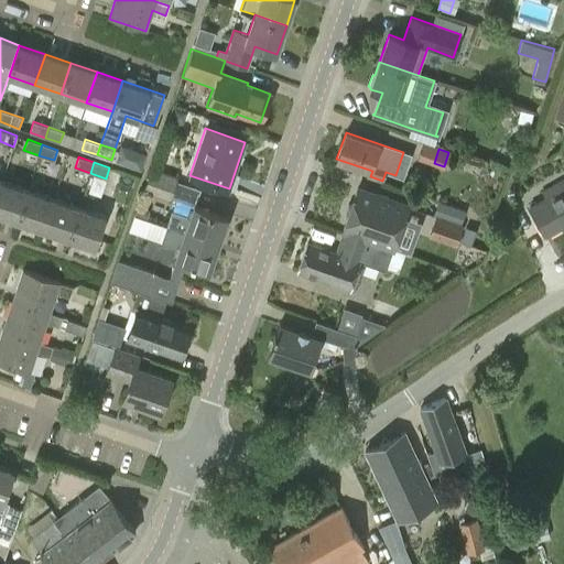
[(171,197),(194,206),(199,190),(176,181),(177,177),(151,166),(143,191),(170,199),(171,197)]
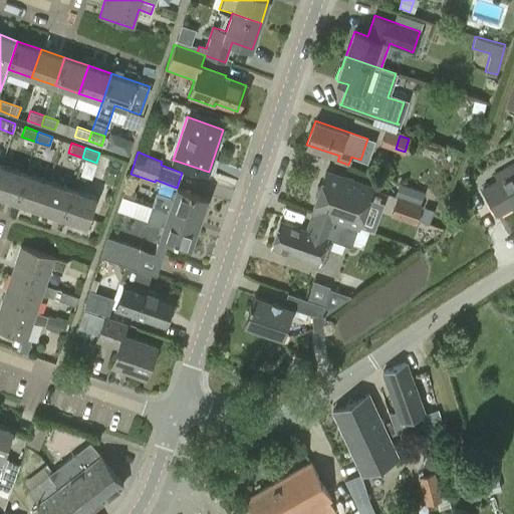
[(482,189),(497,215),(513,205),(513,163),(495,175),(498,181),(482,189)]
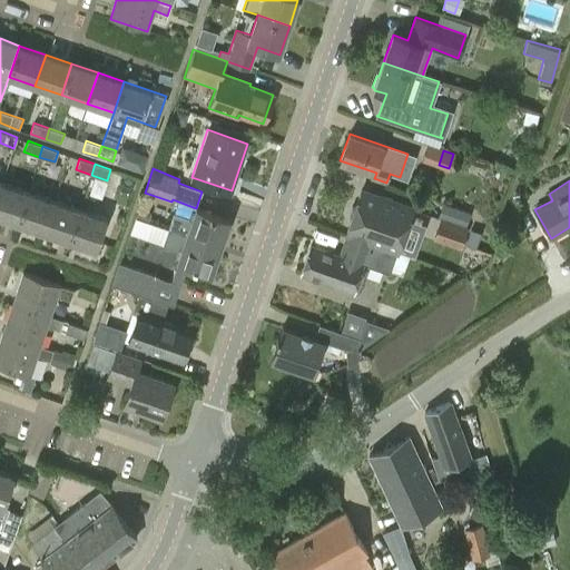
[(28,192),(1,183),(0,186),(0,216),(17,223),(28,192)]
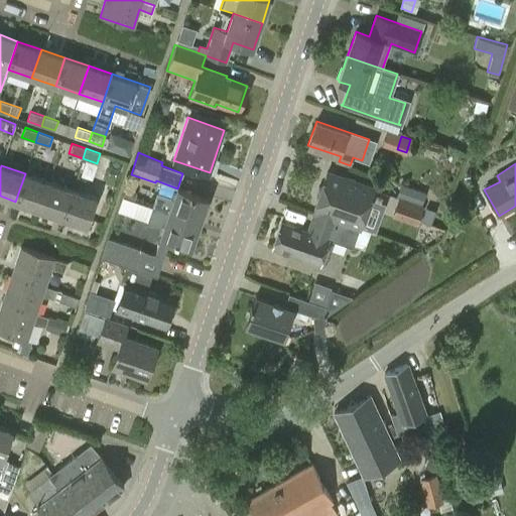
[(48,181),(25,173),(15,202),(39,210),(48,181)]
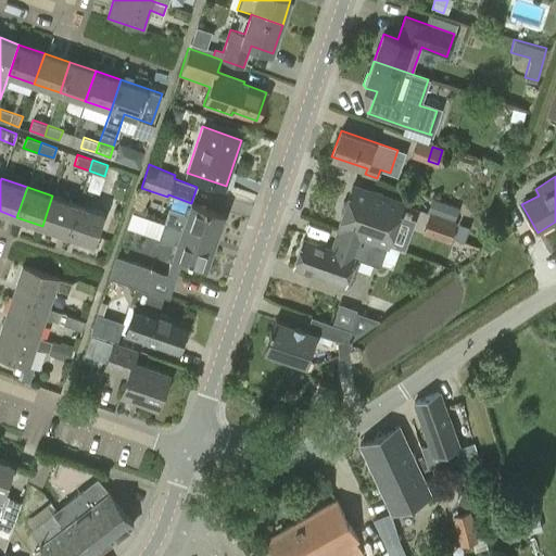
[(339,228),(387,245),(401,206),(353,190),(348,203),(344,204),(341,212),(343,215),(339,228)]
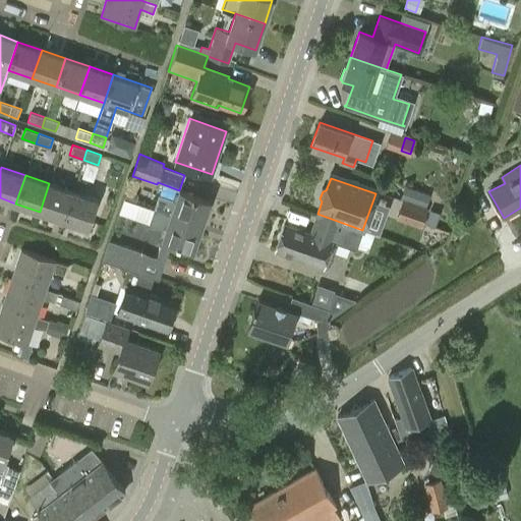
[(73,191),(49,183),(40,212),(63,220),(73,191)]
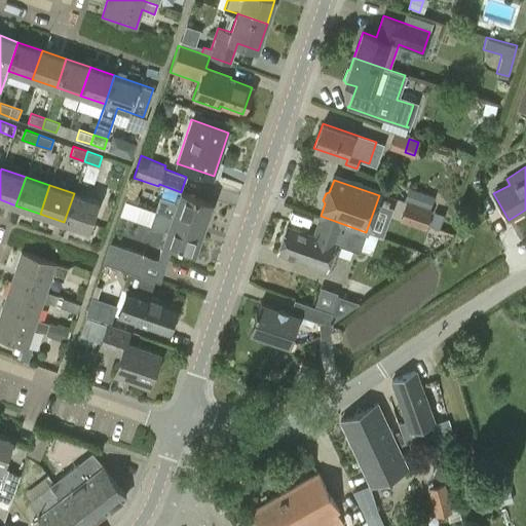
[(155,211),(202,227),(212,202),(181,192),(178,201),(160,195),(155,211)]
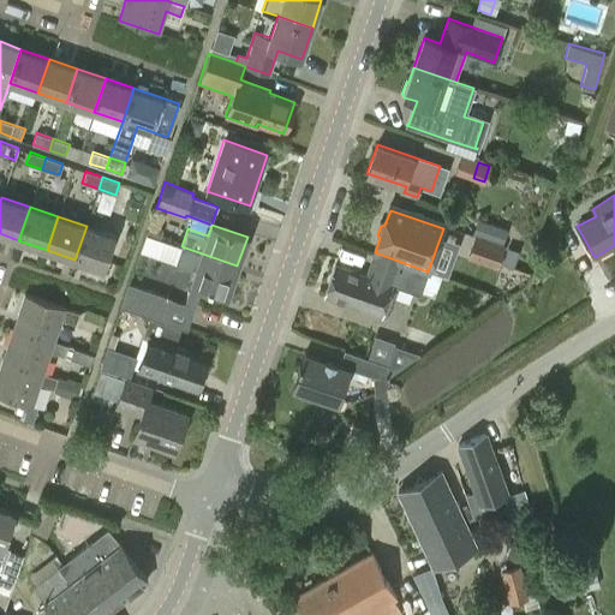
[(115,236),(87,226),(75,260),(103,269),(115,236)]
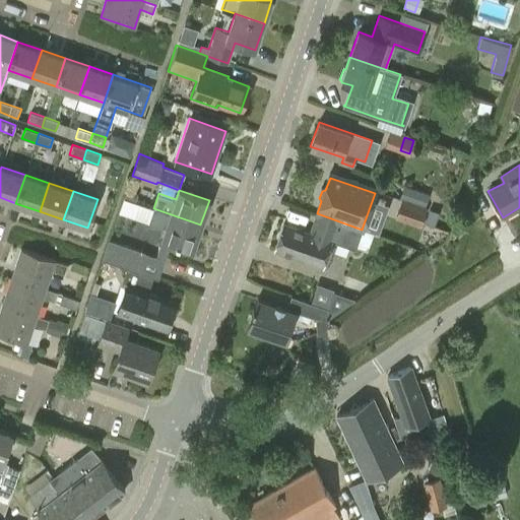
[(400,201),(424,209),(427,201),(400,192),(397,200),(400,201)]
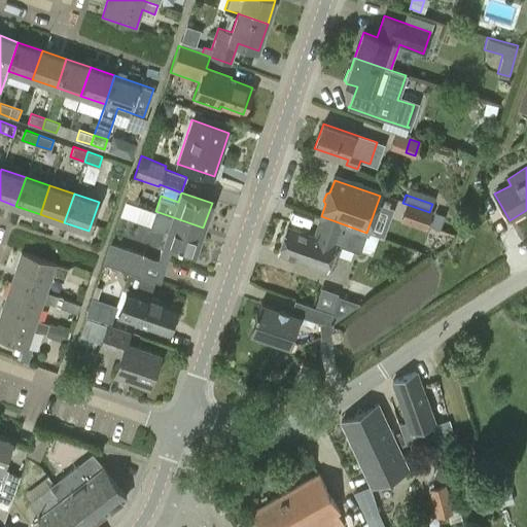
[(126,201),(120,216),(168,233),(165,242),(174,245),(195,252),(203,227),(155,211),(126,201)]
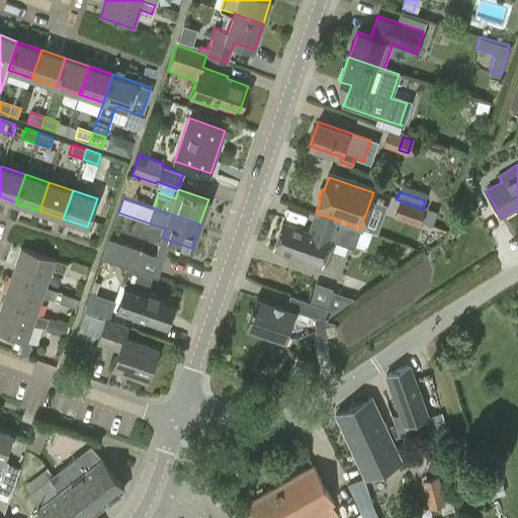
[(399,200),(395,212),(418,221),(422,208),(399,200)]
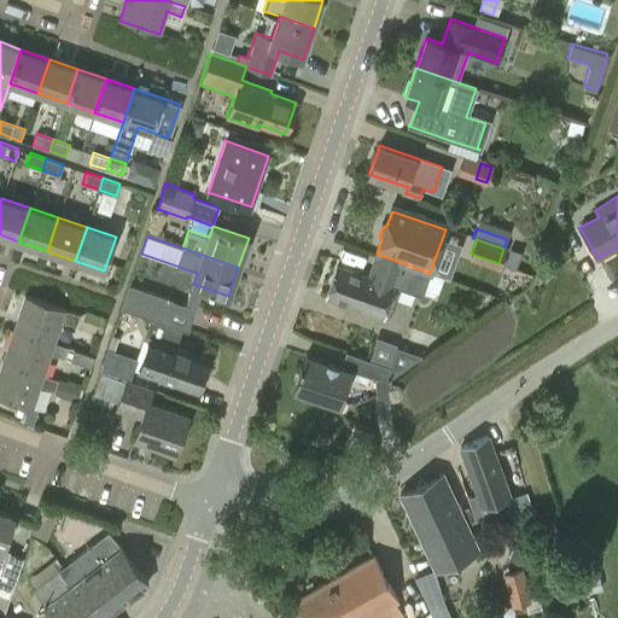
[(511,248),(503,264),(516,269),(522,251),(511,248)]
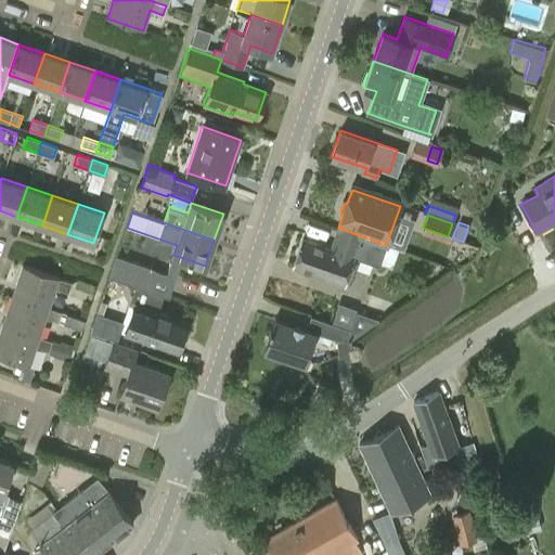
[(387,245),(386,245),(338,228),(331,249),(302,239),(293,267),(344,284),(352,259),(353,257),(381,267),(387,245)]
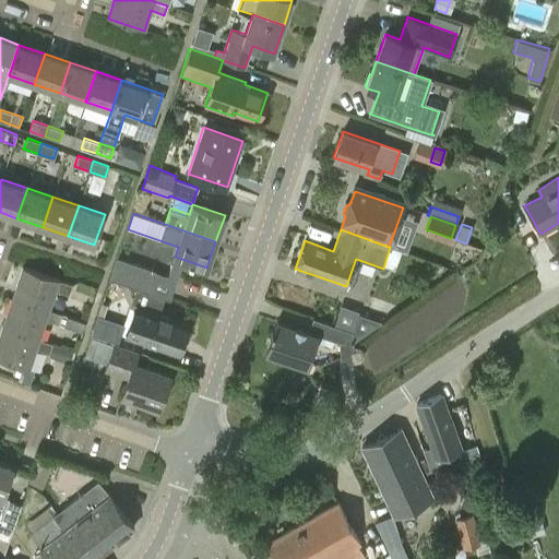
[(155,271),(117,258),(110,278),(149,292),(155,271)]
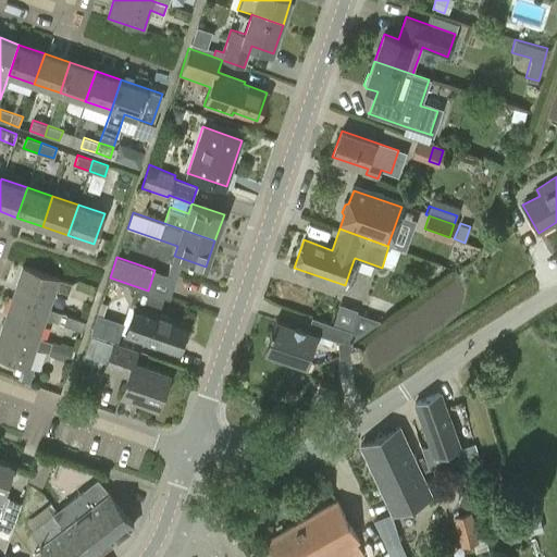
[(23,268),(13,297),(49,309),(56,289),(67,294),(71,284),(23,268)]
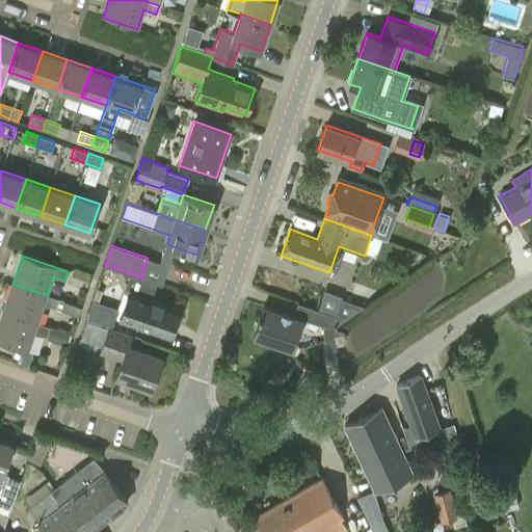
[(134,275),(120,319),(169,337),(179,310),(153,300),(158,284),(141,277),(134,275)]
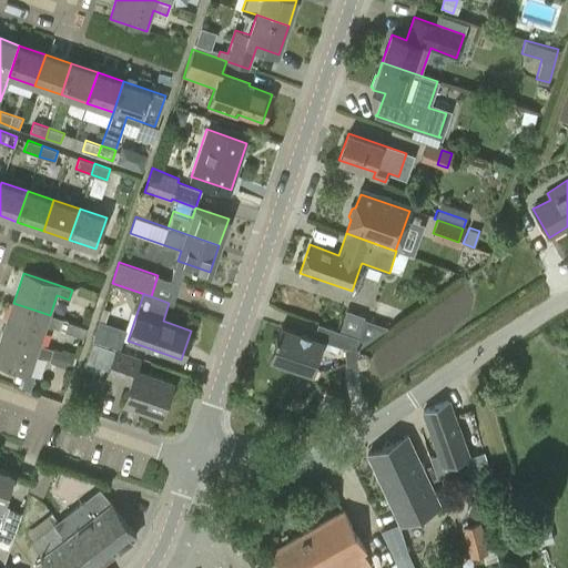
[(62,320),(50,315),(13,303),(3,333),(39,345),(47,324),(59,328),(62,320)]
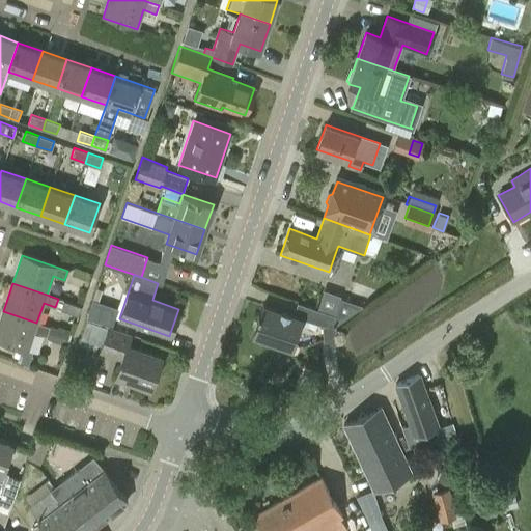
[(324,289),(317,309),(334,315),(340,296),(324,289)]
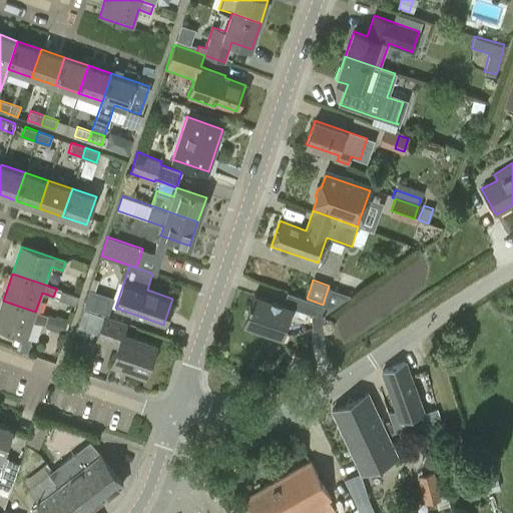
[(83,308),(107,316),(114,298),(89,290),(83,308)]
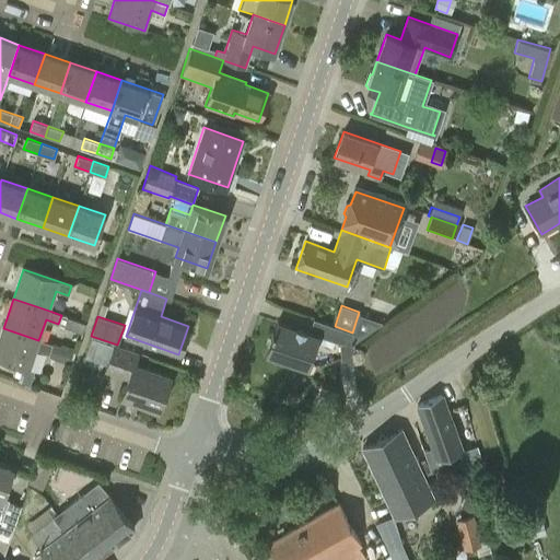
[(83,333),(86,324),(69,317),(66,327),(83,333)]
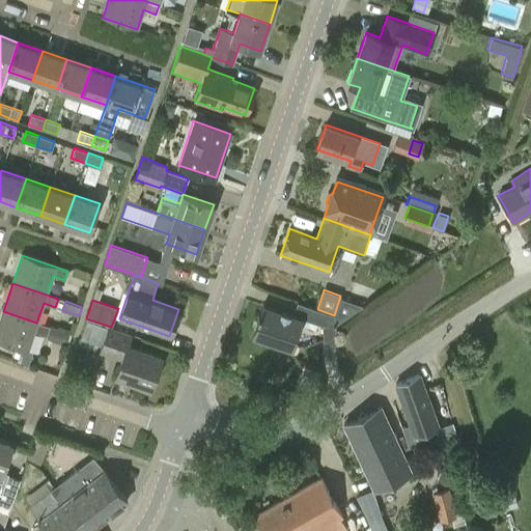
[(336,344),(335,315),(334,315),(317,309),(298,303),(294,314),(262,304),(252,335),(291,347),(301,317),(324,326),(325,344),(336,344)]
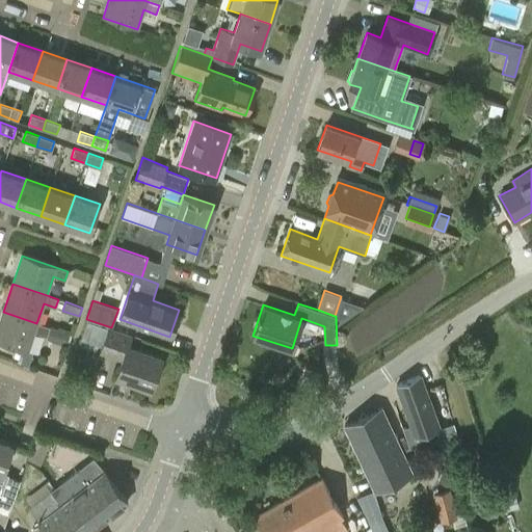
[(73,336),(36,323),(3,312),(0,319),(0,342),(27,351),(34,331),(48,337),(51,341),(69,347),(73,336)]
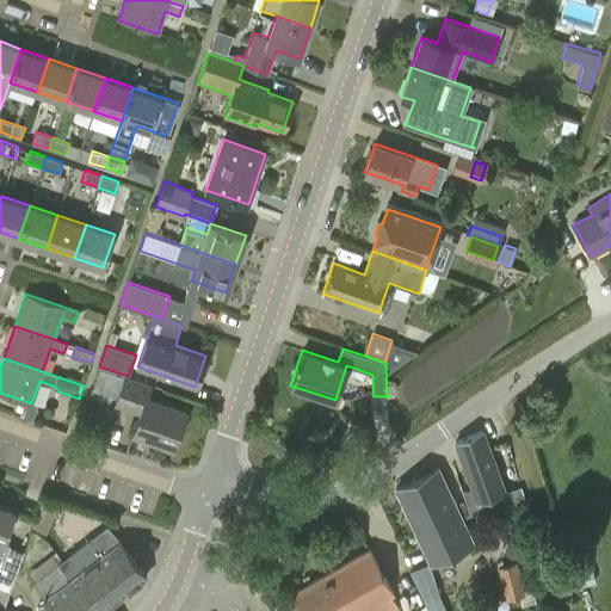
[(140,413),(133,433),(173,448),(185,411),(147,397),(152,384),(124,376),(115,405),(140,413)]
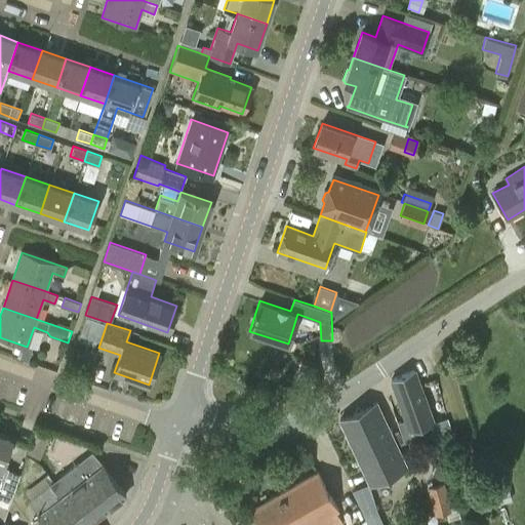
[(414,370),(392,378),(406,419),(397,422),(405,443),(423,437),(421,427),(431,423),(434,422),(414,370)]
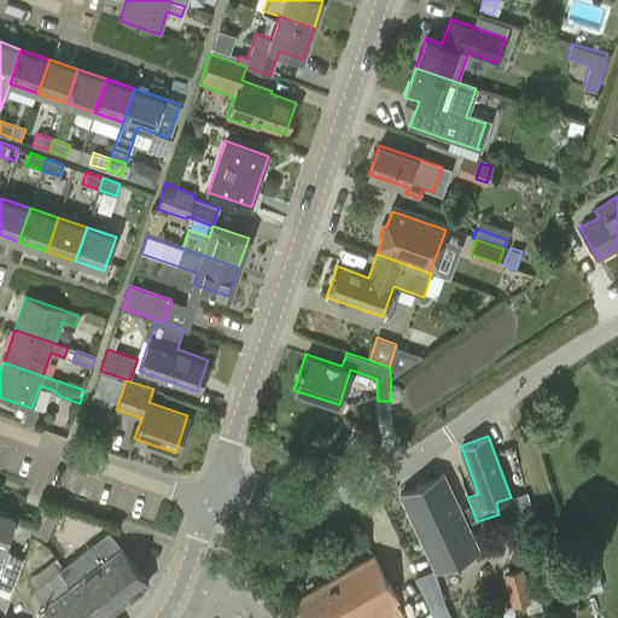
[(427,549),(436,569),(478,549),(443,473),(401,493),(410,513),(427,549)]
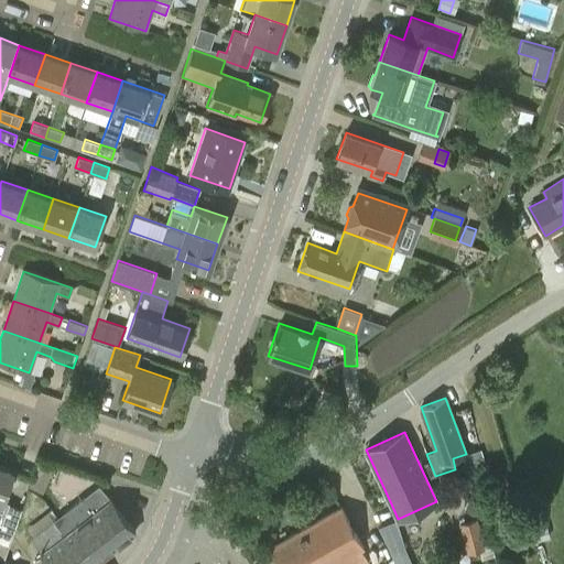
[(0,522),(2,524),(10,505),(3,502),(14,472),(0,466),(0,522)]
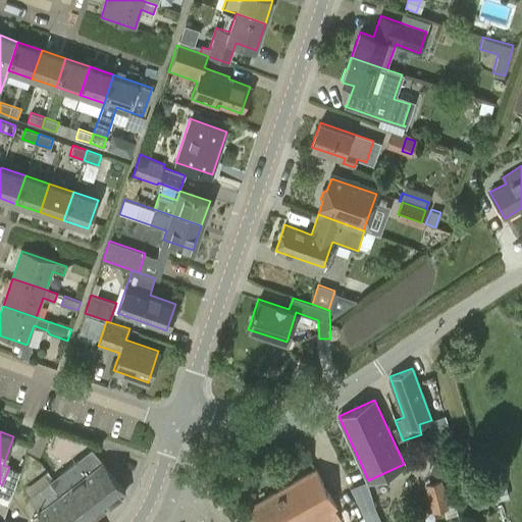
[(93,518),(125,492),(97,455),(83,466),(77,460),(59,474),(70,487),(93,518)]
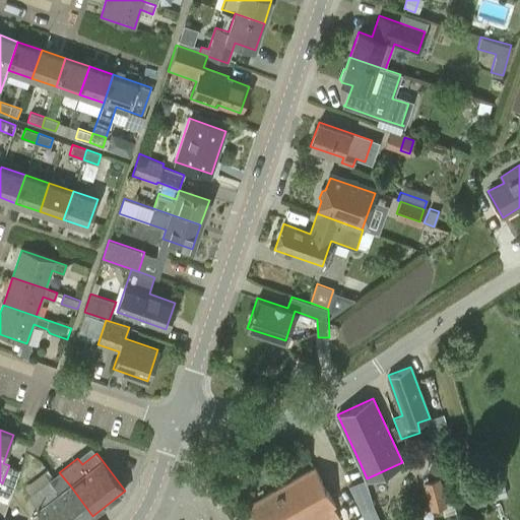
[(338,519),(340,519),(332,505),(335,504),(315,467),(249,505),(257,519),(338,519)]
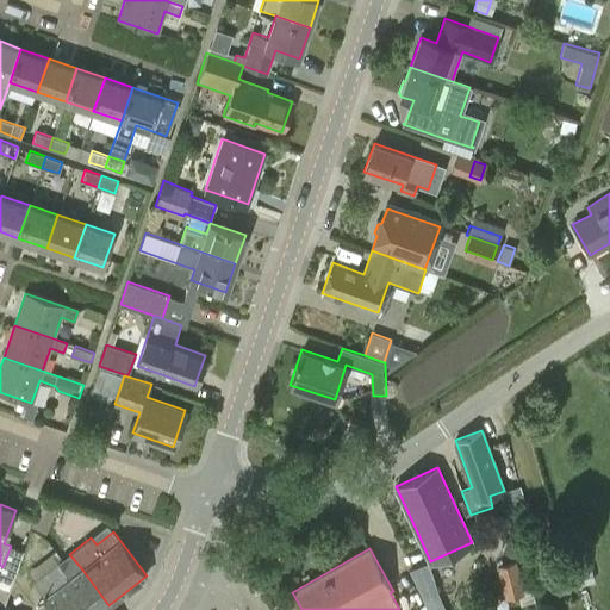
[(505,599),(523,596),(521,586),(515,562),(498,567),(505,599)]
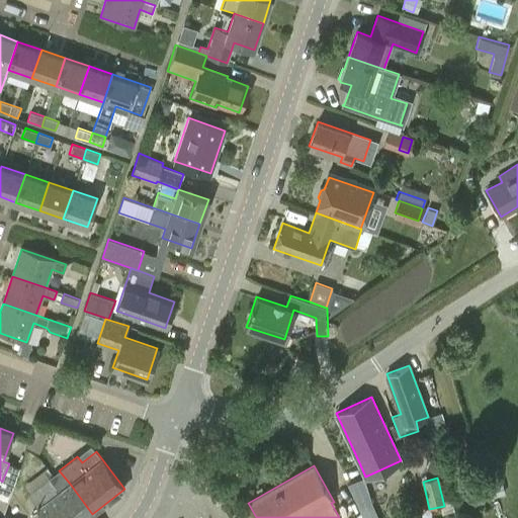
[(70,484),(60,492),(49,479),(28,494),(38,508),(37,509),(38,510),(29,517),(86,517),(92,514),(70,484)]
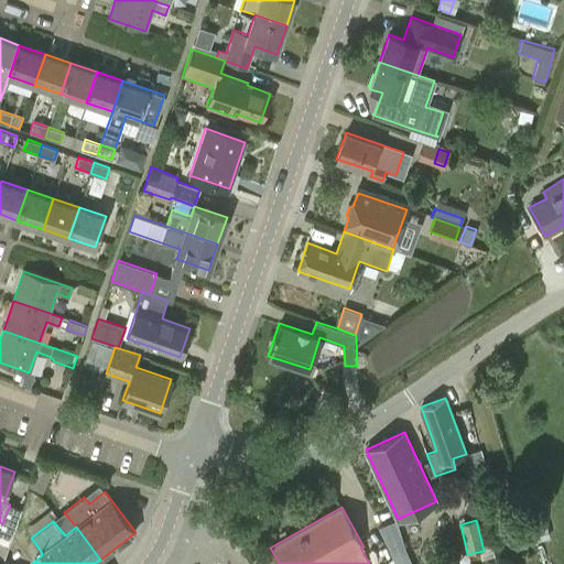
[(379,528),(390,553),(404,546),(393,521),(379,528)]
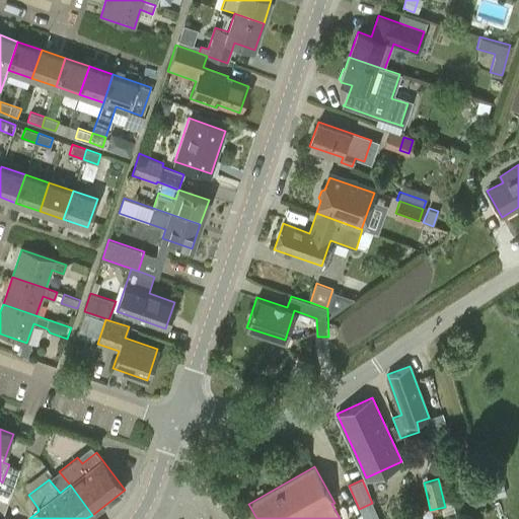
[(502,484),(492,487),(495,498),(505,495),(502,484)]
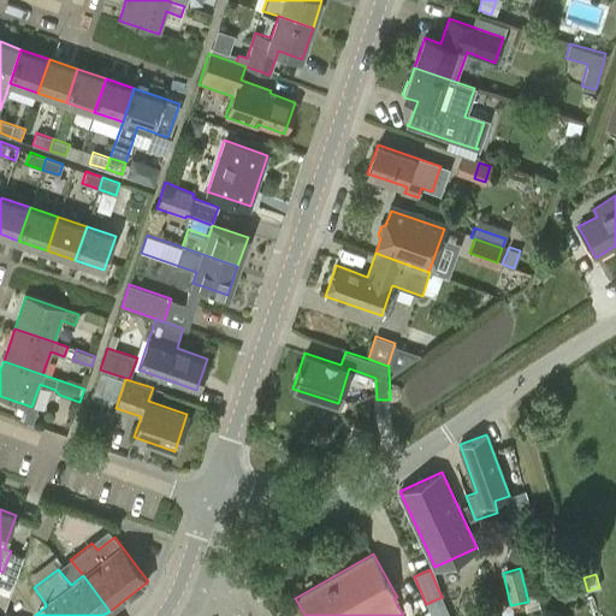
[(0,609),(4,610),(15,581),(0,576),(0,609)]
